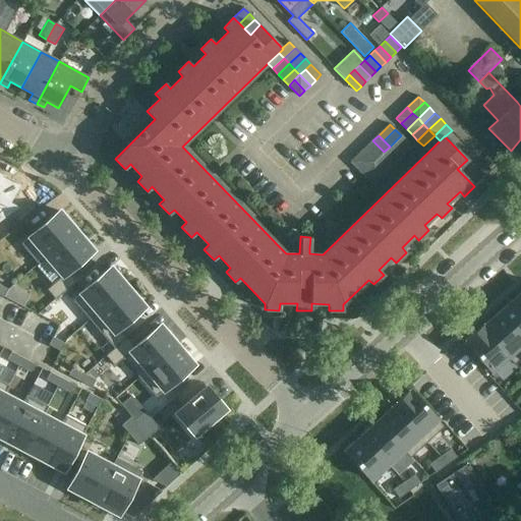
[(401,135),(390,147),(395,153),(406,141),(401,135)]
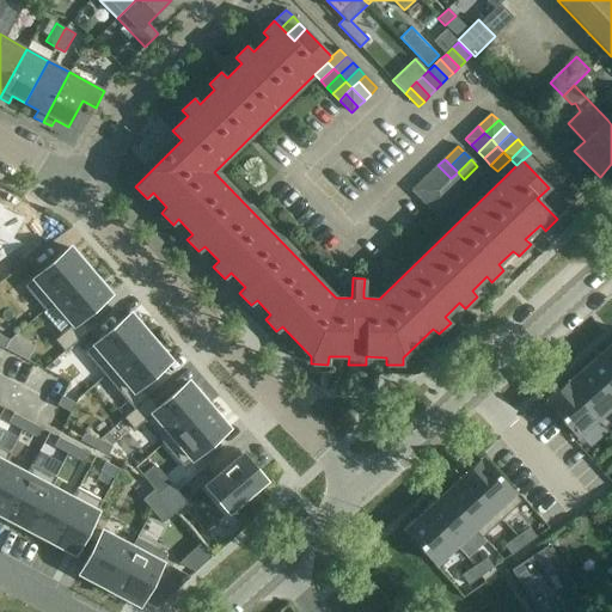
[(510,159),(497,171),(503,178),(516,165),(510,159)]
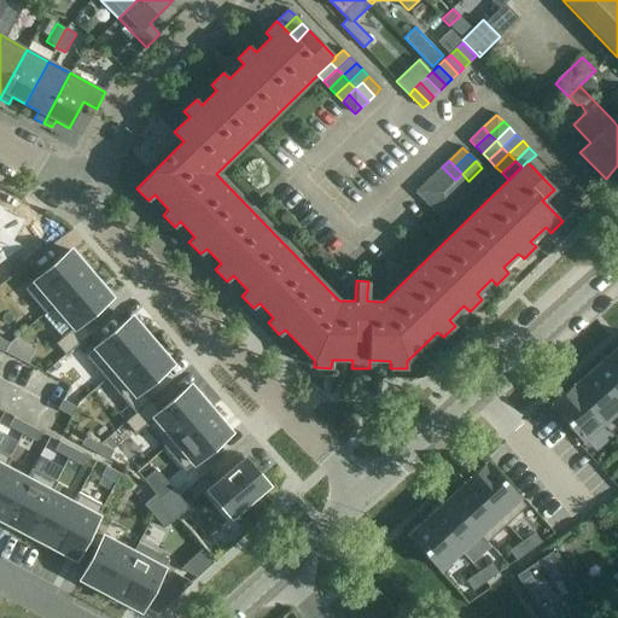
[(442,167),(436,173),(449,187),(455,180),(442,167)]
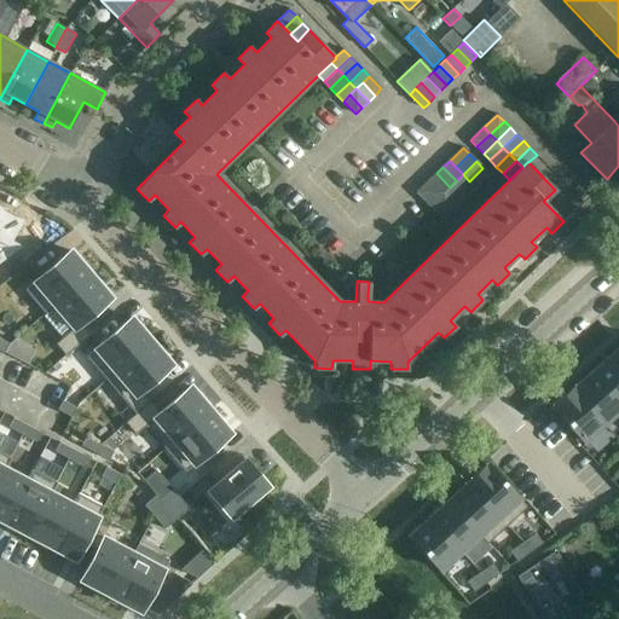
[(482,168),(469,181),(475,187),(490,174),(482,168)]
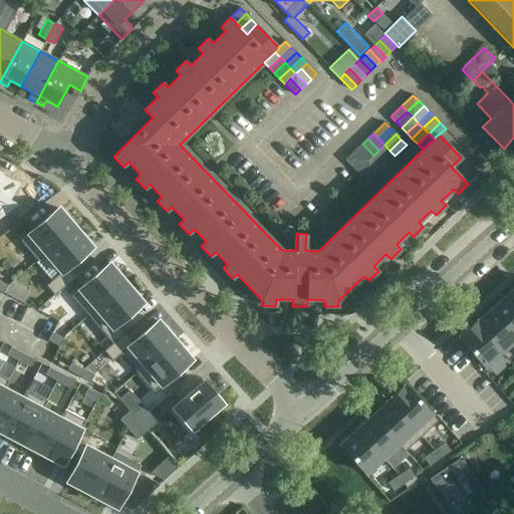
[(362,144),(356,150),(367,161),(373,156),(362,144)]
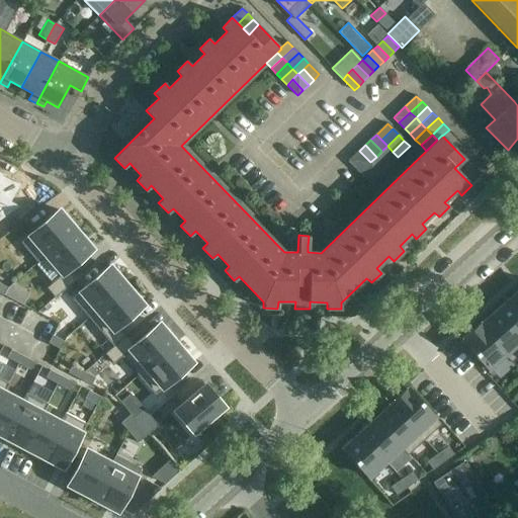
[(387,146),(381,151),(393,162),(398,157),(393,152),(387,146)]
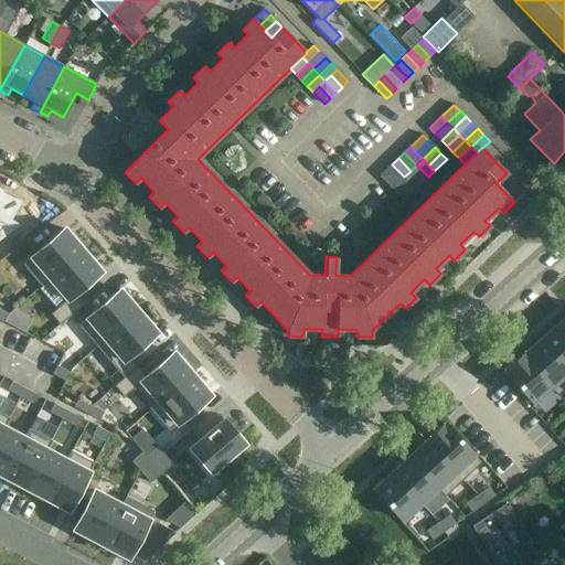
[(392,164),(386,170),(398,182),(404,177),(392,164)]
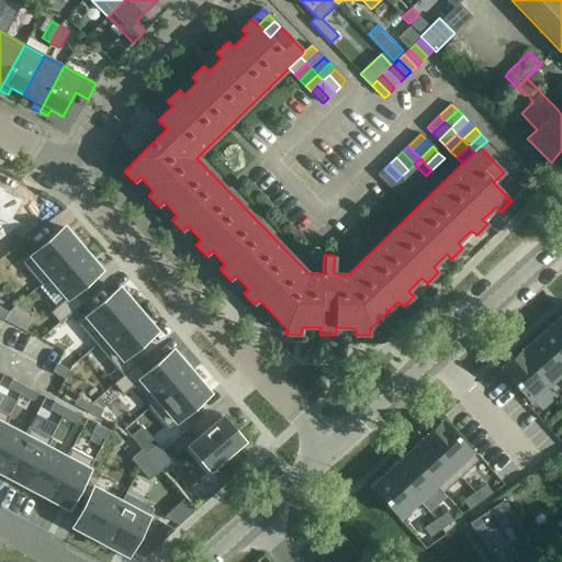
[(414,164),(408,170),(420,182),(426,176),(414,164)]
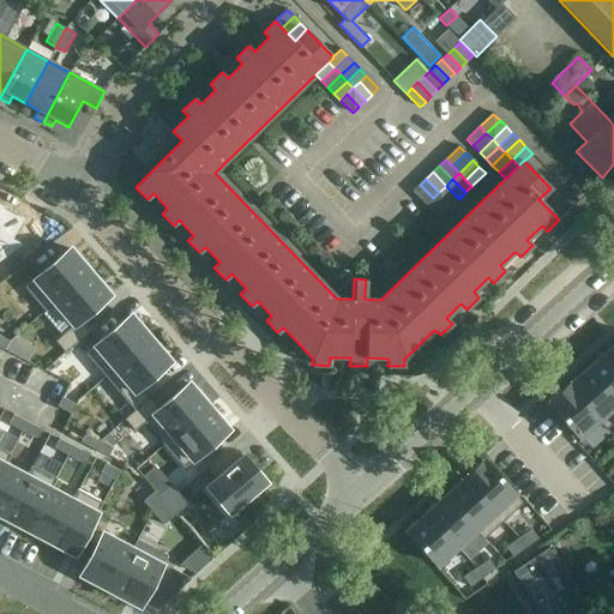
[(420,185),(413,191),(426,204),(433,198),(420,185)]
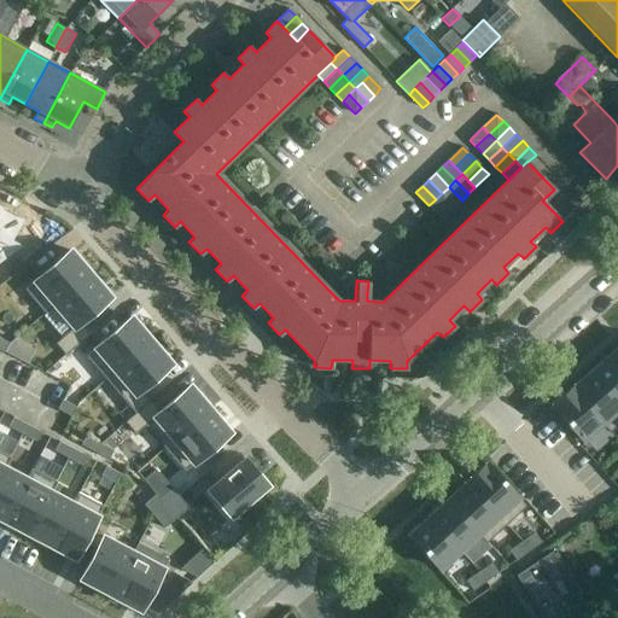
[(449,187),(442,193),(455,207),(462,200),(449,187)]
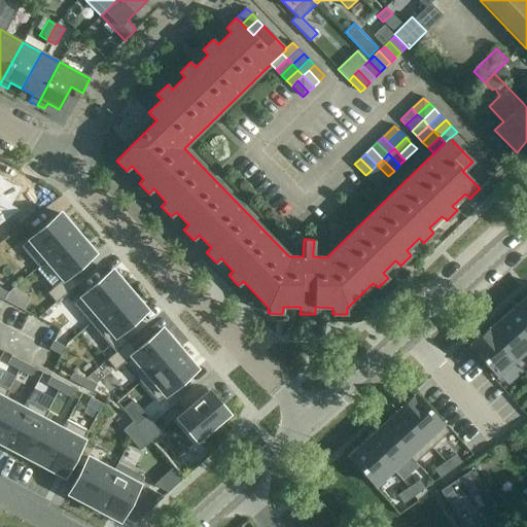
[(472,162),(462,171),(468,177),(479,167),(472,162)]
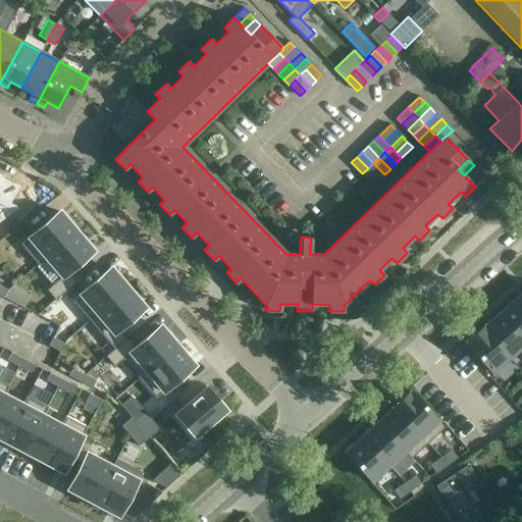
[(373,163),(368,168),(379,179),(384,174),(373,163)]
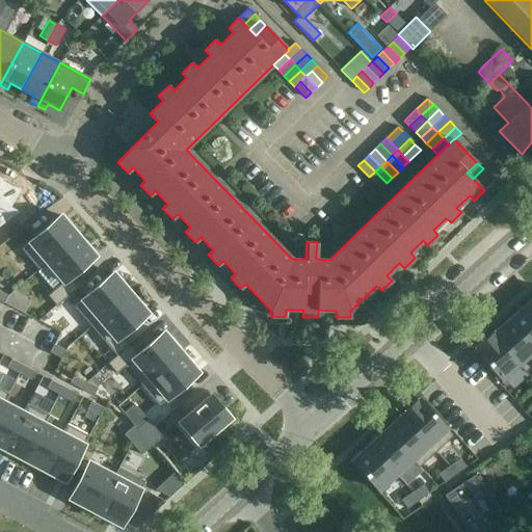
[(483,168),(473,179),(478,184),(488,175),(483,168)]
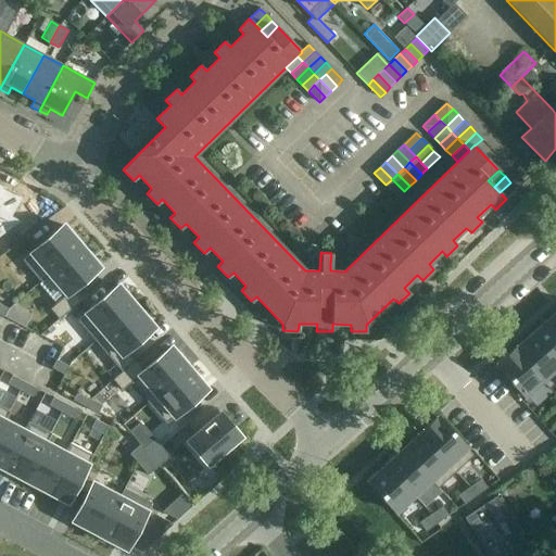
[(392,179),(386,185),(397,198),(404,191),(392,179)]
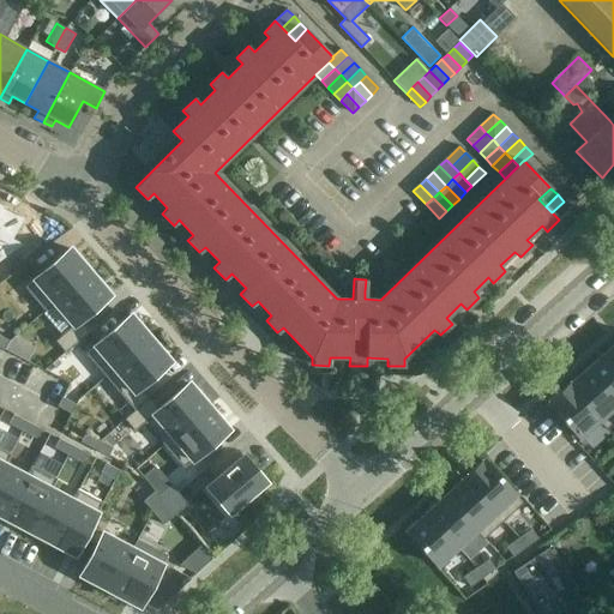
[(564,202),(552,212),(559,220),(571,208),(564,202)]
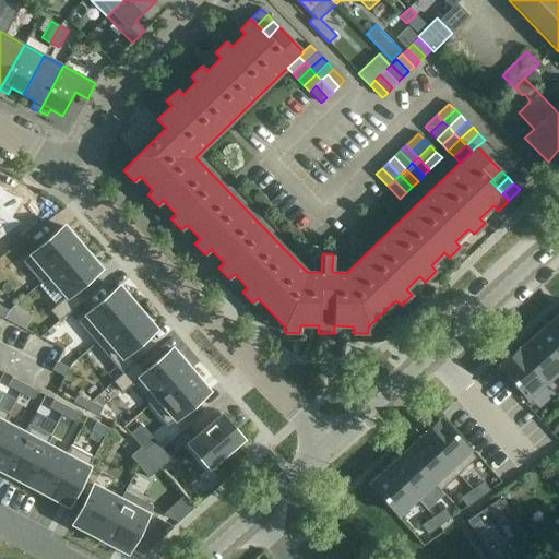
[(0,244),(26,225),(16,219),(27,201),(11,192),(11,193),(3,189),(4,188),(0,185),(0,244)]
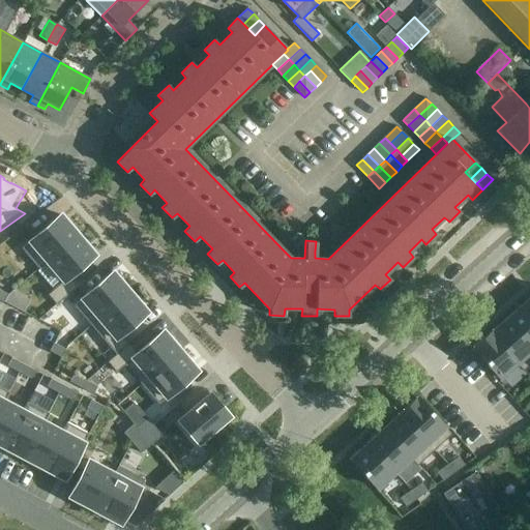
[(60,215),(22,248),(26,254),(38,268),(78,235),(60,215)]
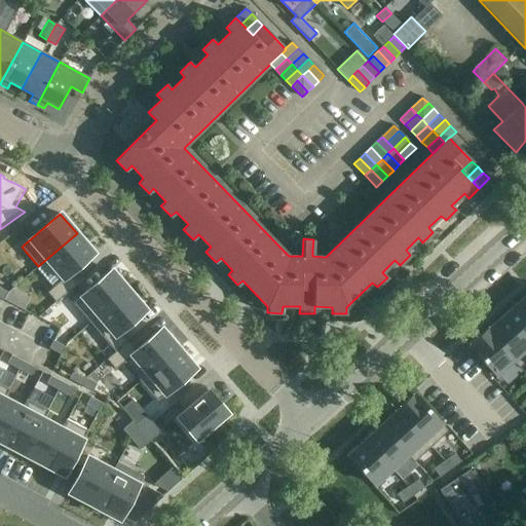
[(39,267),(37,269),(52,288),(47,293),(55,302),(76,285),(68,275),(94,253),(77,233),(38,266),(39,267)]
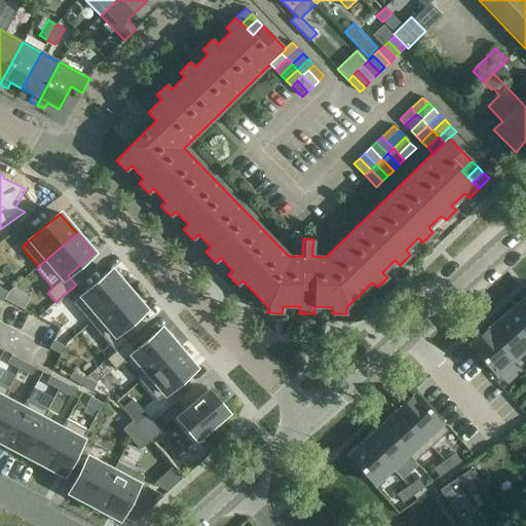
[(112,270),(73,303),(90,323),(128,290),(112,270)]
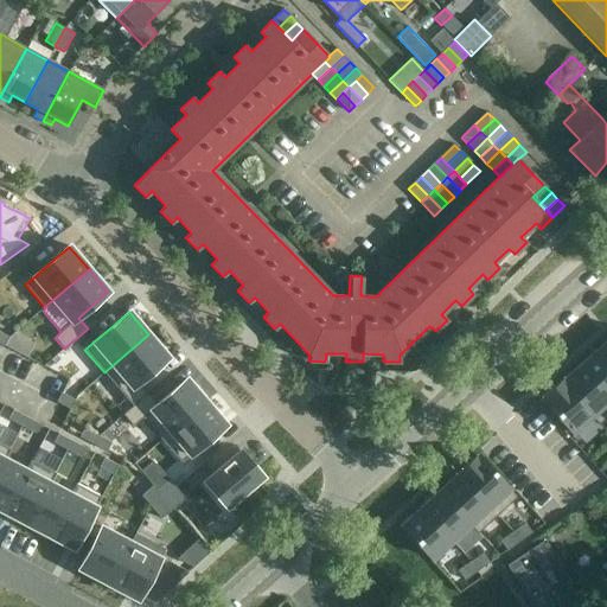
[(148,334),(104,372),(133,406),(147,394),(138,384),(168,358),(148,334)]
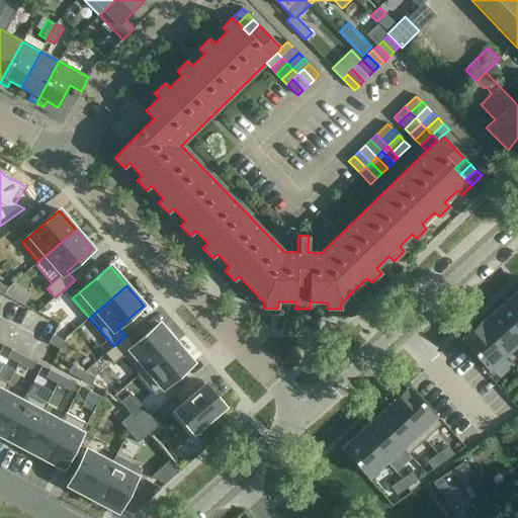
[(517,304),(512,297),(496,312),(517,336),(517,304)]
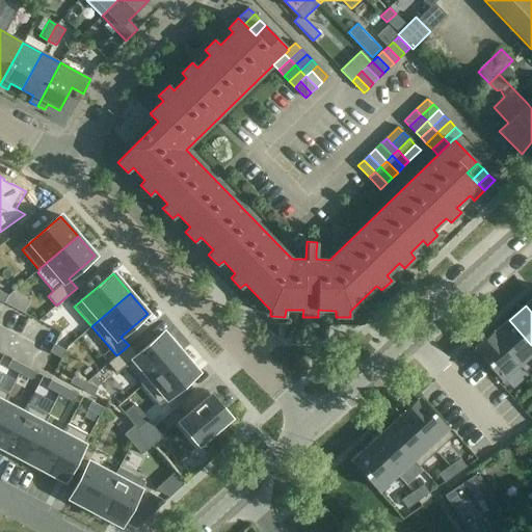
[(493,333),(491,334),(526,372),(531,366),(531,345),(509,320),(494,334),(493,333)]
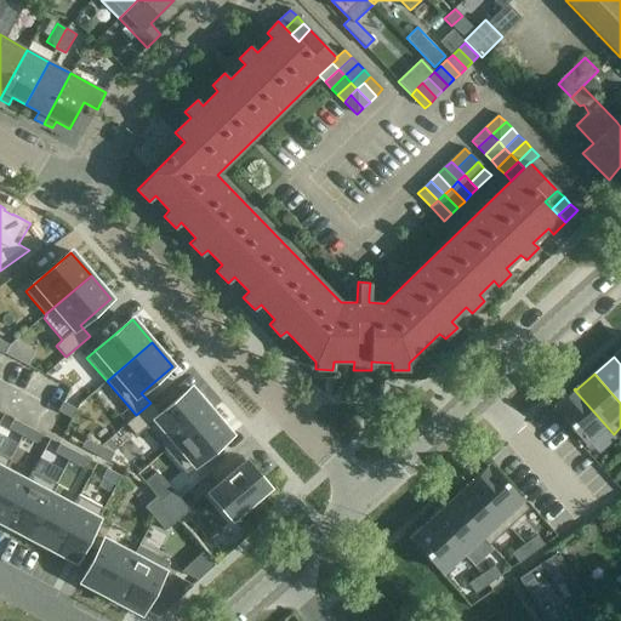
[(136,416),(126,425),(136,436),(146,427),(165,450),(211,411),(191,388),(160,415),(151,403),(136,415),(136,416)]
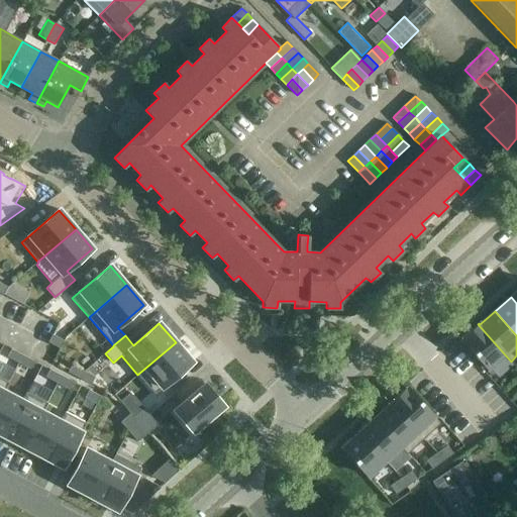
[(463,338),(461,340),(488,369),(504,354),(510,362),(511,362),(478,324),(462,337),(463,338)]
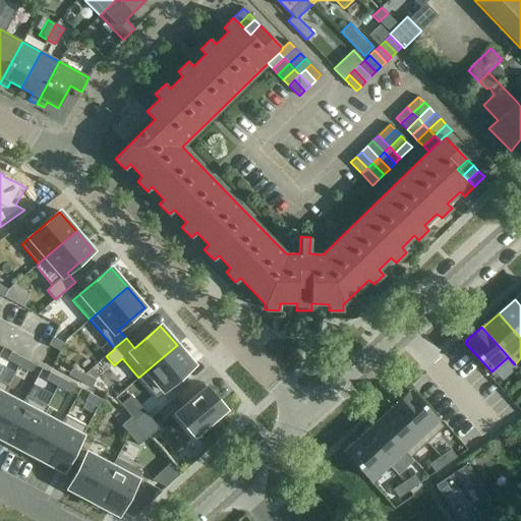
[(53,337),(49,345),(60,351),(64,343),(53,337)]
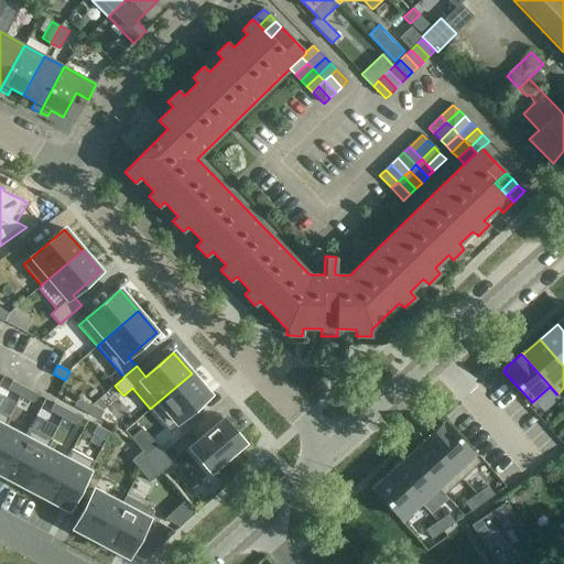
[(192,373),(150,409),(169,431),(176,423),(209,394),(192,373)]
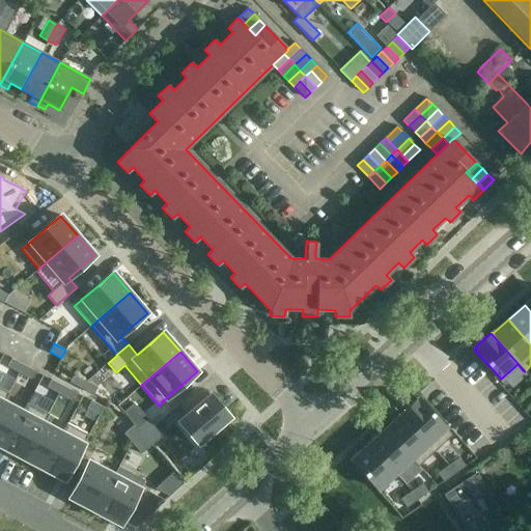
[(11,359),(7,366),(19,372),(23,365),(11,359)]
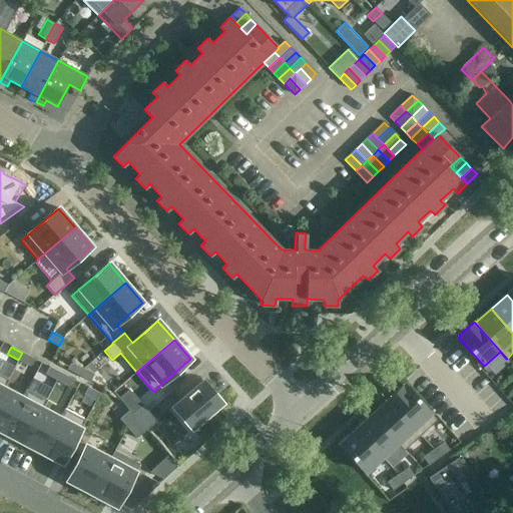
[(22,353),(18,360),(30,366),(34,359),(22,353)]
